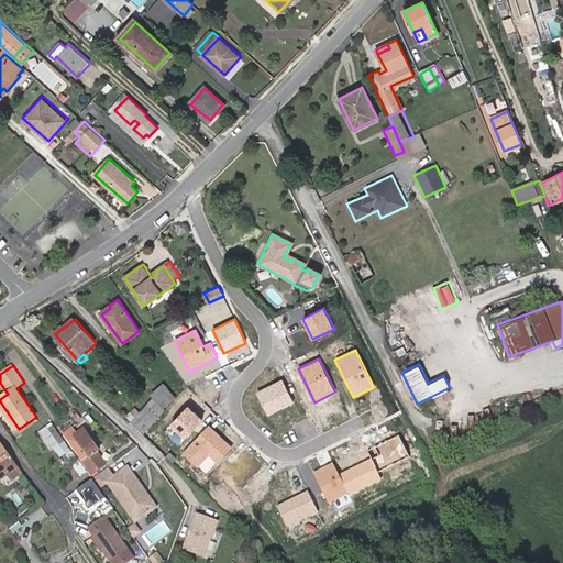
[(283,379),(257,392),(268,415),(294,403),(283,379)]
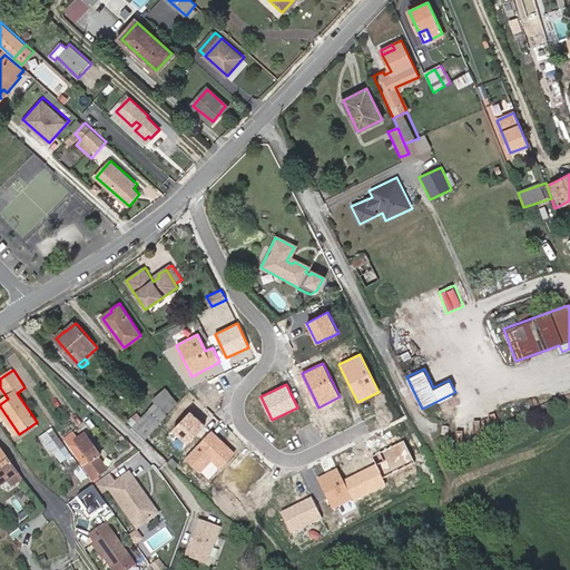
[(160,394),(173,408),(178,402),(167,389),(160,394)]
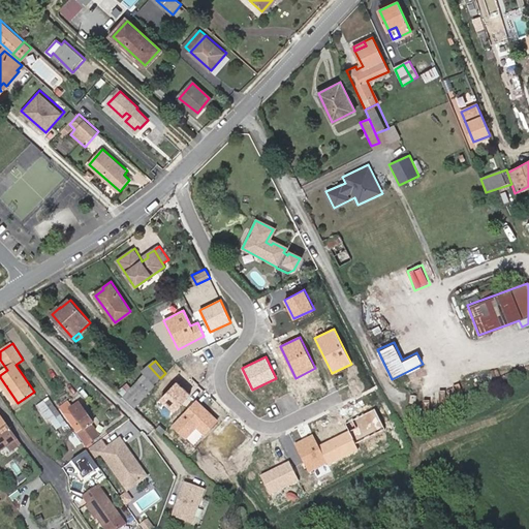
[(143,372),(143,373),(146,376),(153,384),(160,378),(149,366),(143,372)]
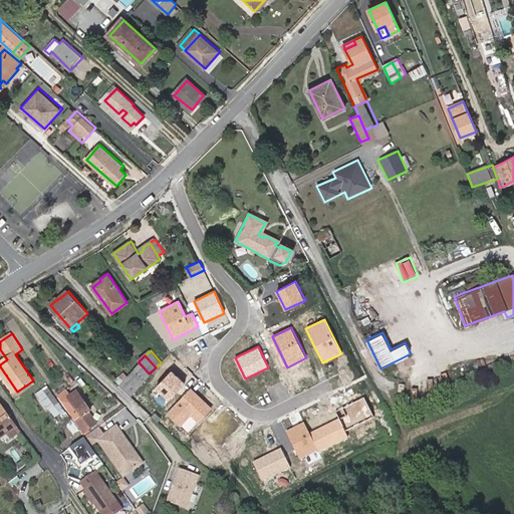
[(117,384),(130,397),(151,375),(149,373),(142,365),(139,362),(117,384)]
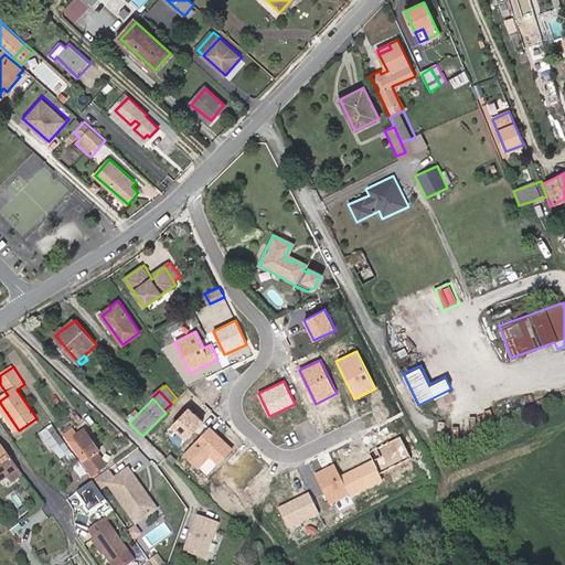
[(19,430),(0,403),(0,408),(17,433),(19,430)]
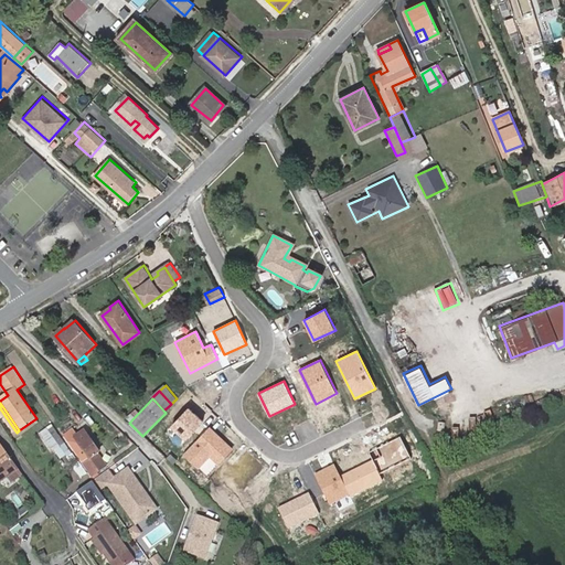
[(203,422),(189,407),(172,426),(187,439),(203,422)]
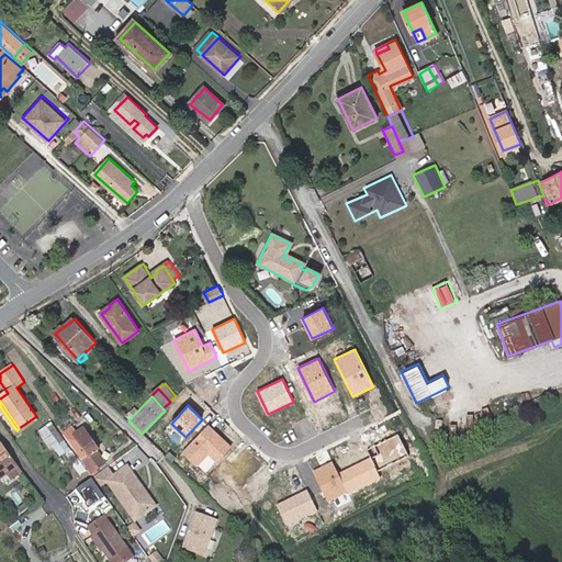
[(70,450),(52,423),(38,431),(51,449),(55,447),(62,457),(65,453),(66,454),(70,450)]
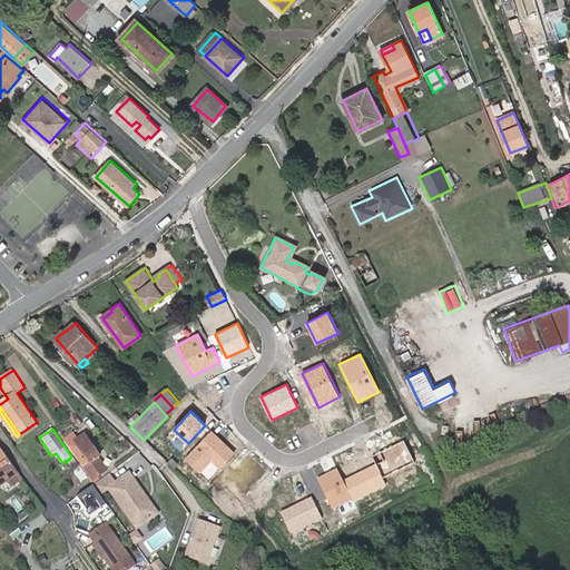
[(235,453),(212,430),(184,459),(199,473),(213,460),(220,468),(235,453)]
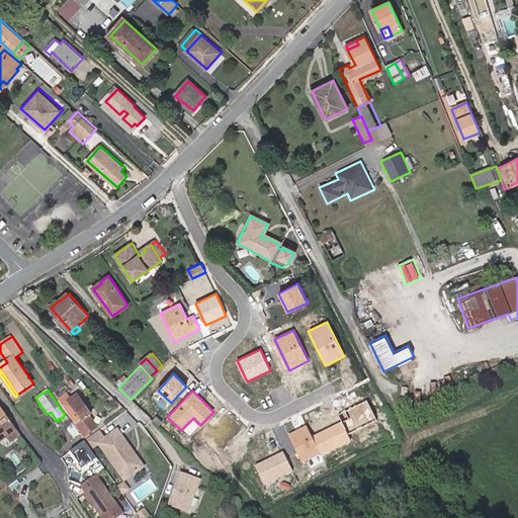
[(61,401),(63,405),(72,399),(69,395),(61,401)]
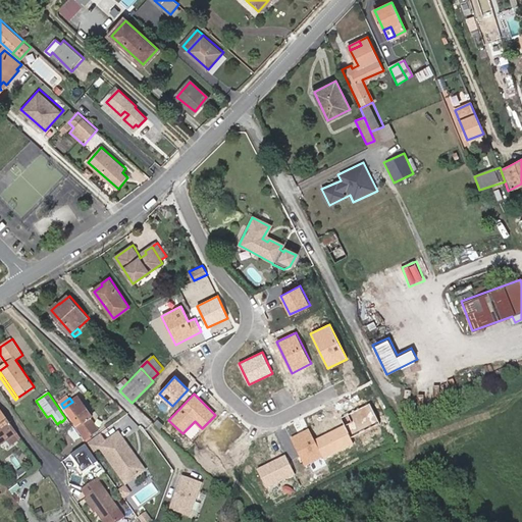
[(92,417),(79,398),(72,402),(63,408),(75,424),(81,421),(83,423),(92,417)]
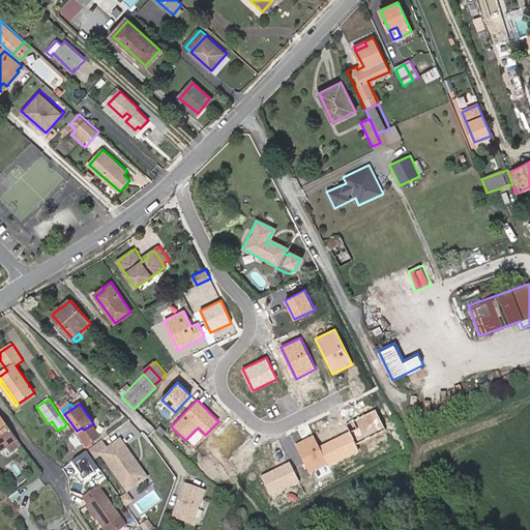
[(315,436),(295,445),(310,474),(358,450),(356,445),(385,431),(376,411),(347,425),(350,433),(320,447),(315,436)]
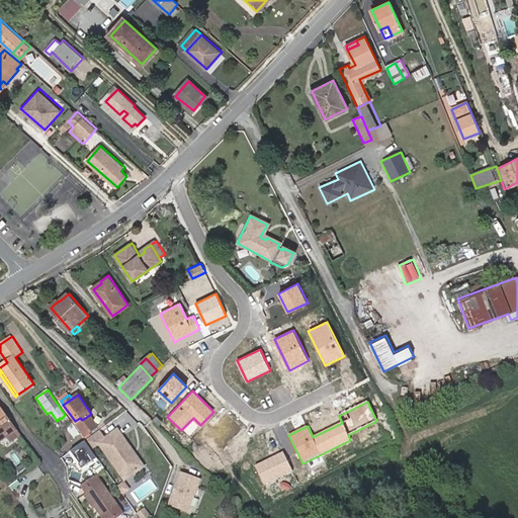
[(0,440),(17,430),(0,406),(0,440)]
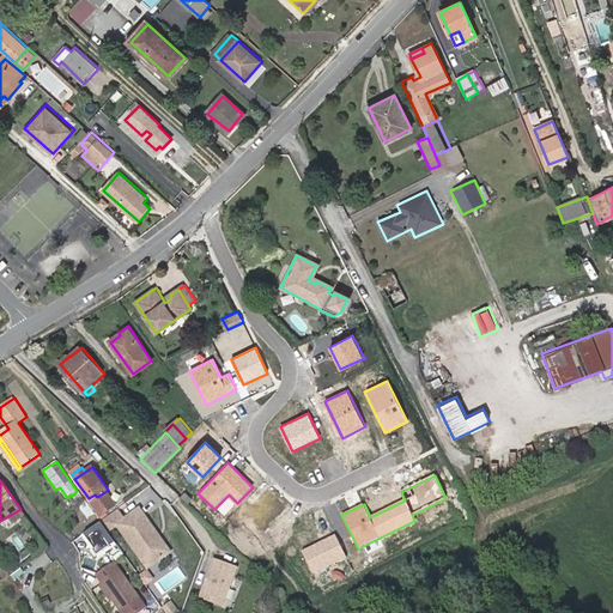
[(95,495),(89,498),(102,519),(108,515),(97,497),(95,495)]
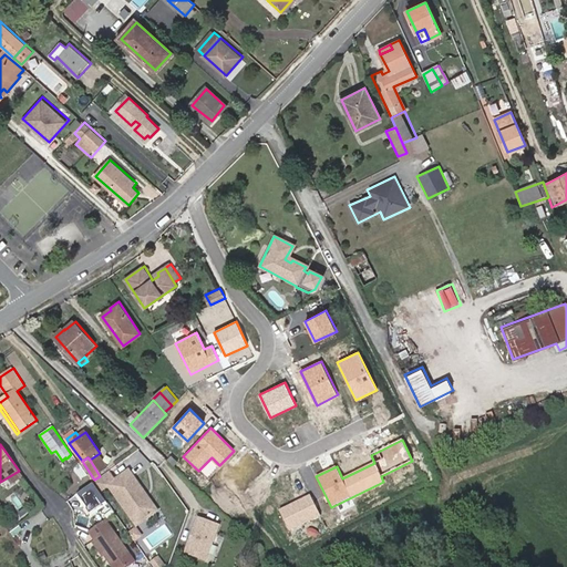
[(115,478),(111,471),(94,483),(101,493),(109,487),(136,527),(160,511),(129,468),(115,478)]
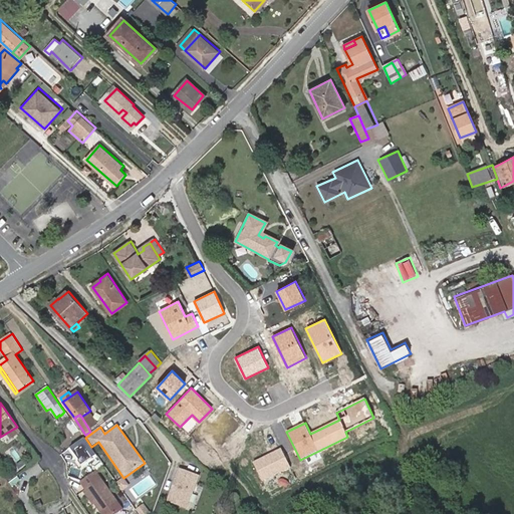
[(17,427),(0,437),(0,441),(19,429),(17,427)]
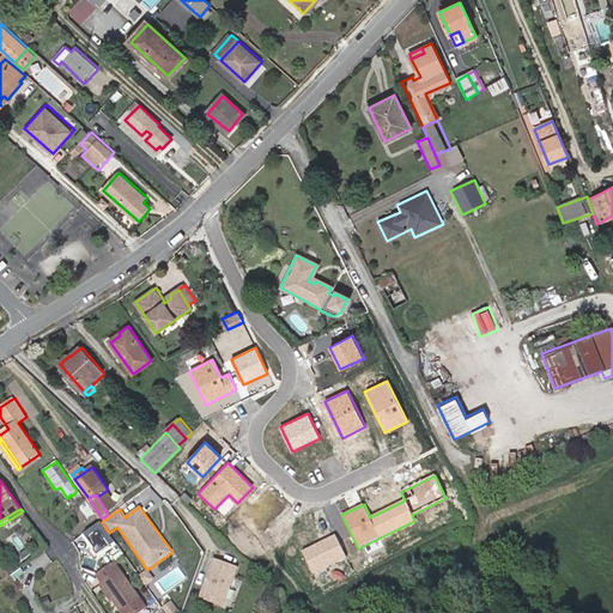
[(335,535),(302,552),(313,575),(346,558),(335,535)]
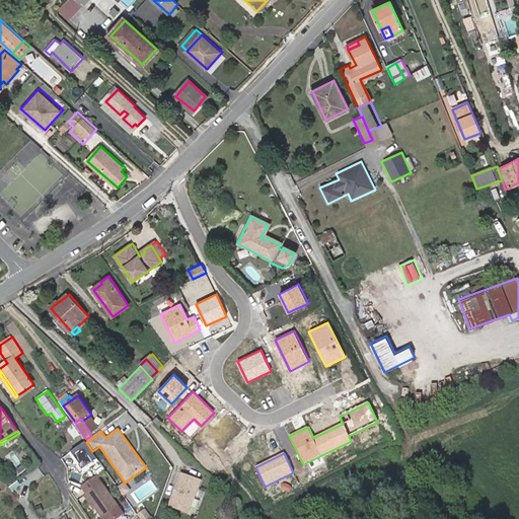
[(114,518),(124,513),(91,468),(80,476),(85,485),(83,486),(89,494),(87,495),(96,509),(102,518),(114,518)]
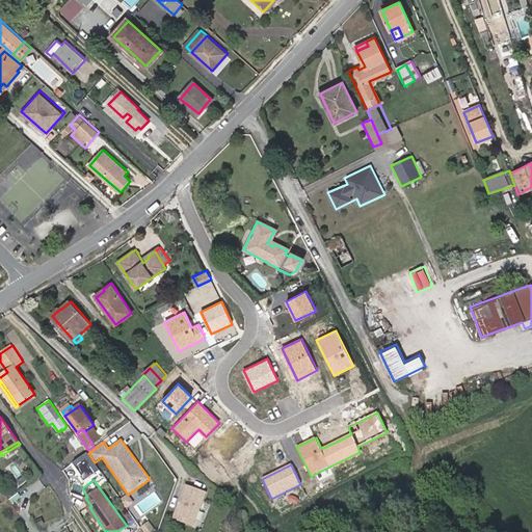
[(185,484),(173,520),(196,529),(207,491),(185,484)]
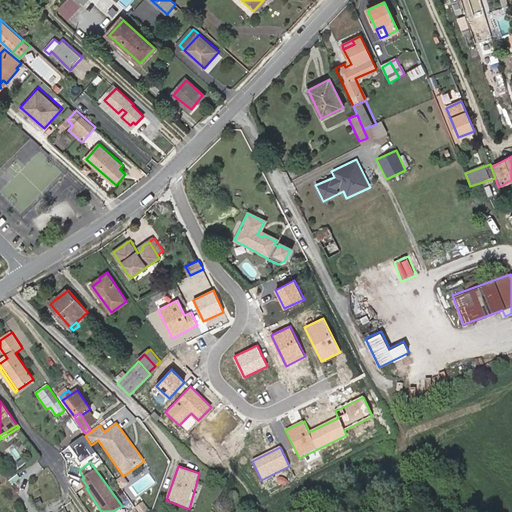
[(88,487),(82,479),(75,485),(80,493),(84,490),(85,489),(86,488),(88,487)]
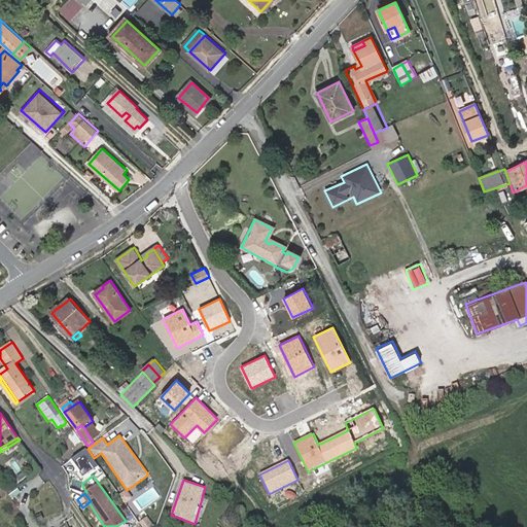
[(98,517),(89,502),(88,503),(86,504),(96,518),(98,517)]
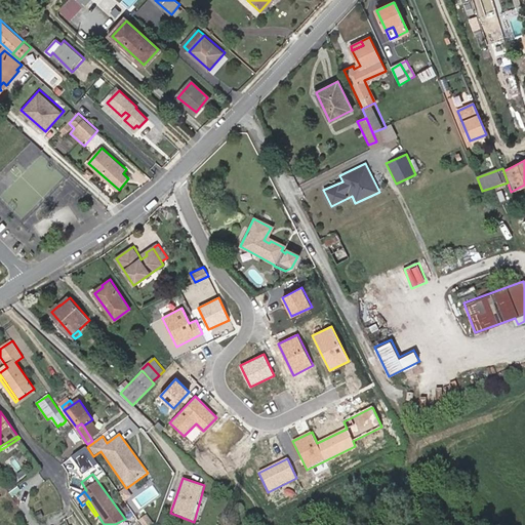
[(153,524),(147,516),(139,521),(142,524),(153,524)]
